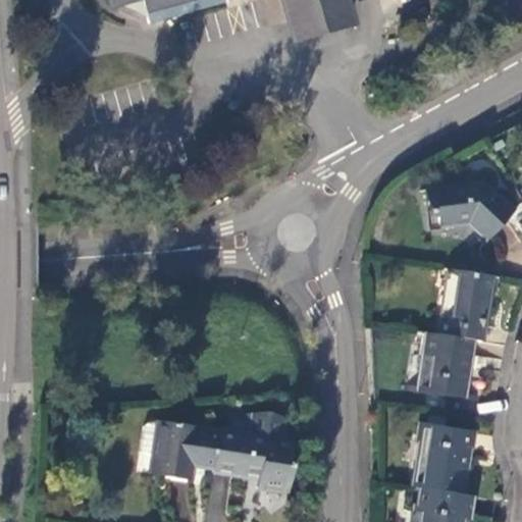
[(109,0),(110,4),(123,1),(126,0),(141,0),(148,24),(192,12),(224,3),(223,0),(109,0)]
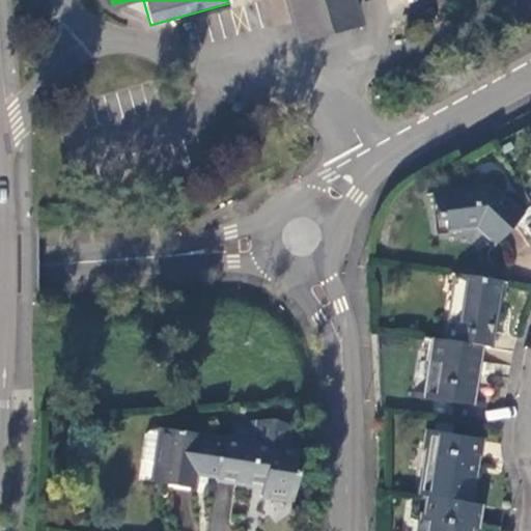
[(358,24),(351,0),(407,0),(408,4),(422,0),(290,0),(303,39),(358,24)]
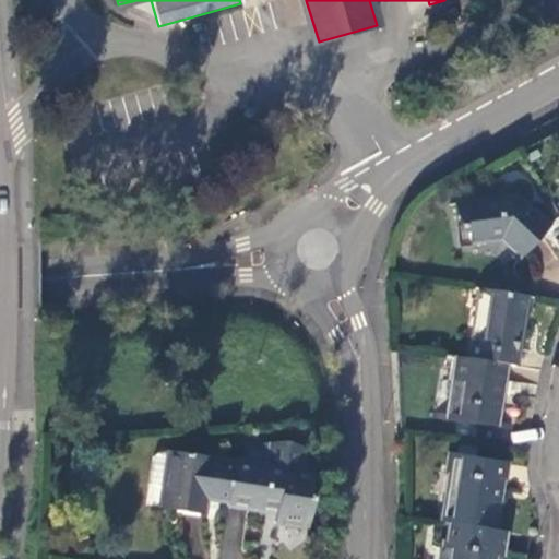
[(455,11),(439,15),(443,26),(459,22),(455,11)]
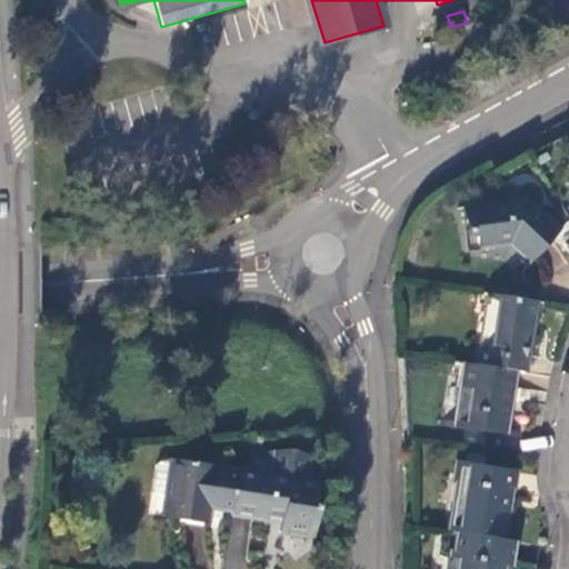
[(467,208),(471,248),(510,243),(532,262),(558,233),(526,203),(467,208)]
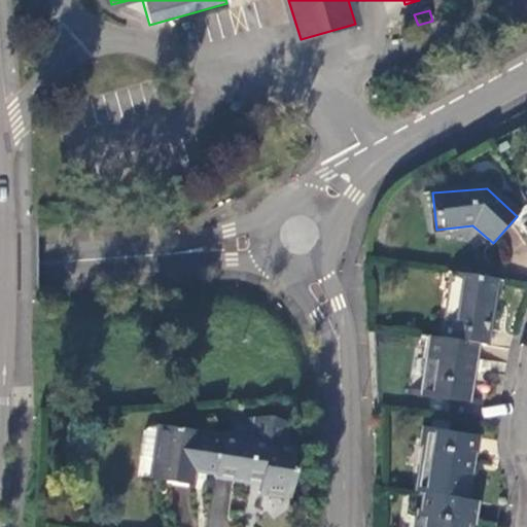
[(498,279),(457,273),(448,339),(479,344),(487,345),(498,279)]
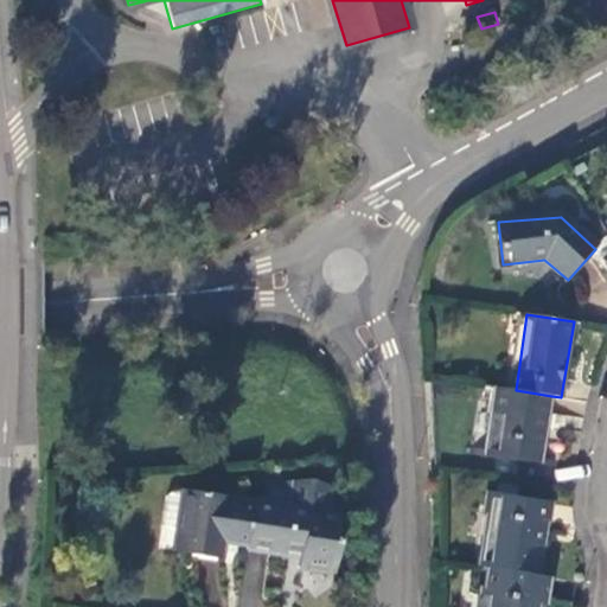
[(516,390),(497,388),(487,454),(541,462),(551,396),(516,390)]
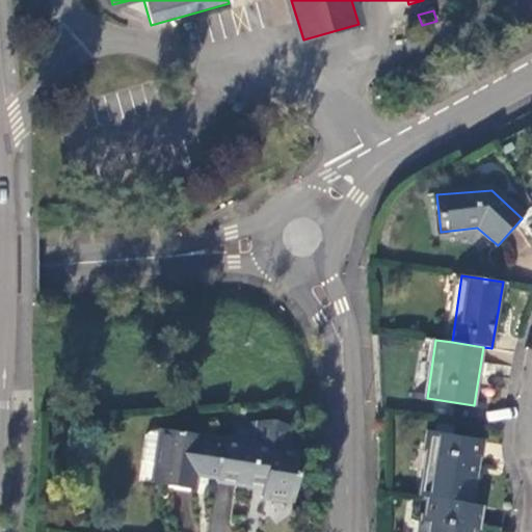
[(254,445),(223,440),(223,443),(217,482),(216,485),(263,491),(262,502),(293,507),(297,476),(294,475),(299,452),(290,450),(293,429),(278,423),(272,422),(258,423),(254,445)]
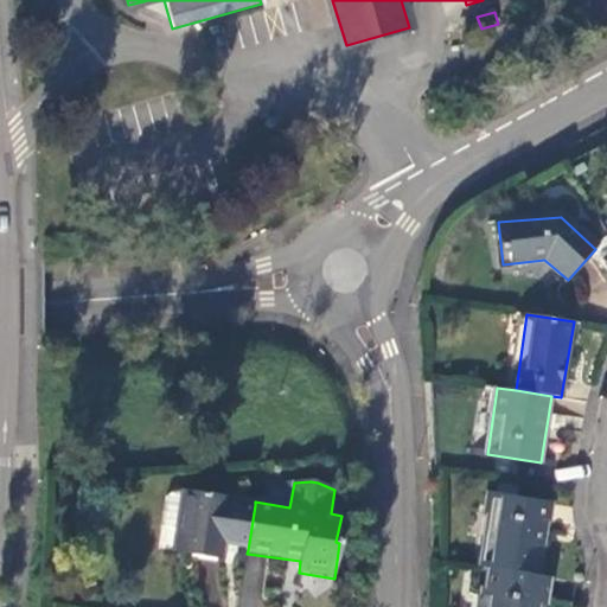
[(172,554),(183,491),(166,489),(155,551),(172,554)]
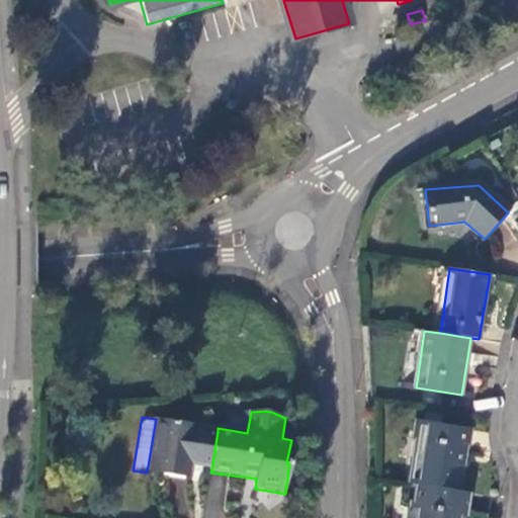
[(211,469),(218,431),(196,429),(196,426),(156,419),(147,472),(187,481),(188,477),(190,466),(203,468),(211,469)]
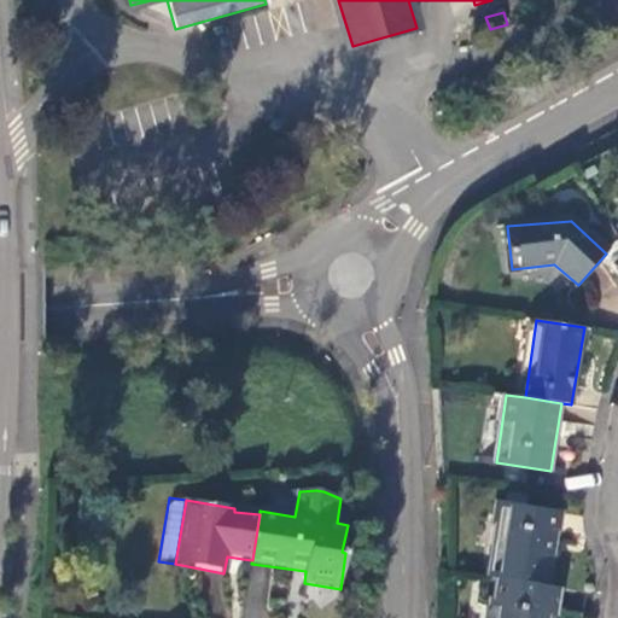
[(502,503),(490,577),(501,578),(552,584),(563,516),(502,503)]
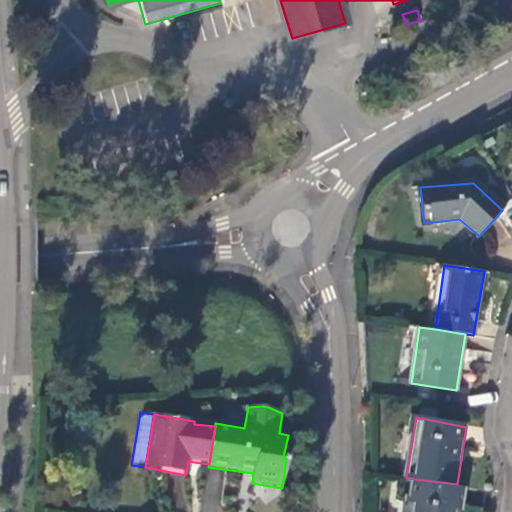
[(199,472),(201,463),(188,461),(186,471),(199,472)]
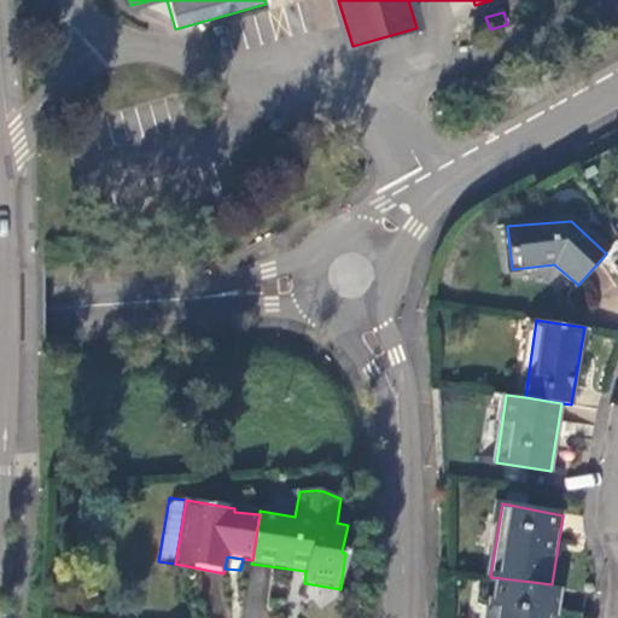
[(548,617),(549,614),(558,616),(563,588),(552,584),(501,578),(496,600),(491,600),(489,617),(548,617)]
